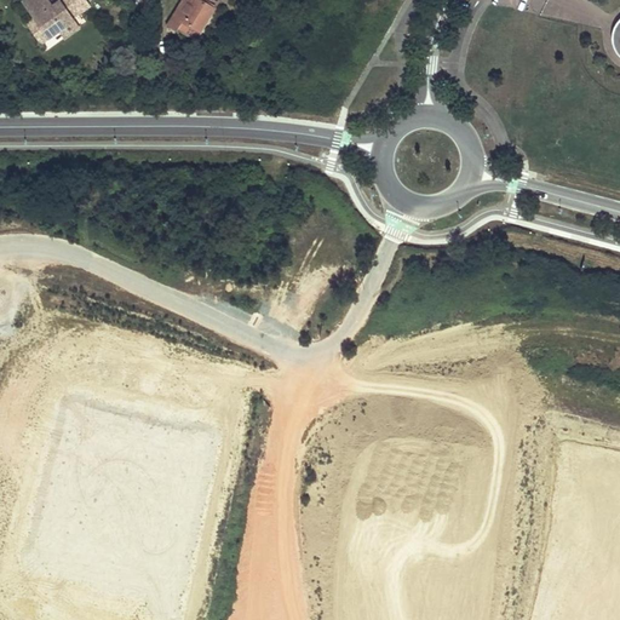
[(89,6),(82,0),(56,0),(57,1),(51,6),(49,3),(46,0),(22,0),(19,3),(32,19),(46,40),(58,30),(73,21),(70,19),(89,6)]
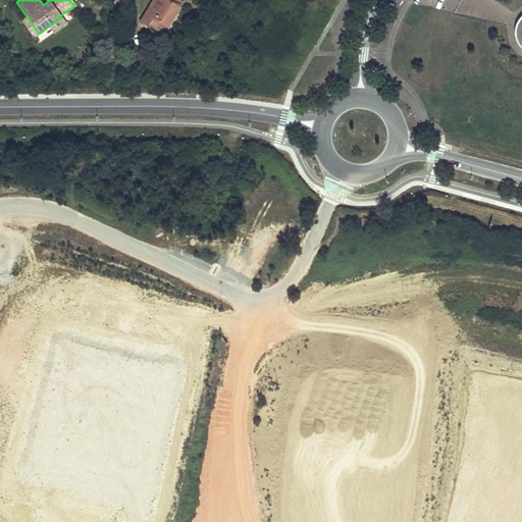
[(159,20),(166,25),(168,27),(183,2),(179,0),(154,0),(142,20),(155,29),(159,20)]
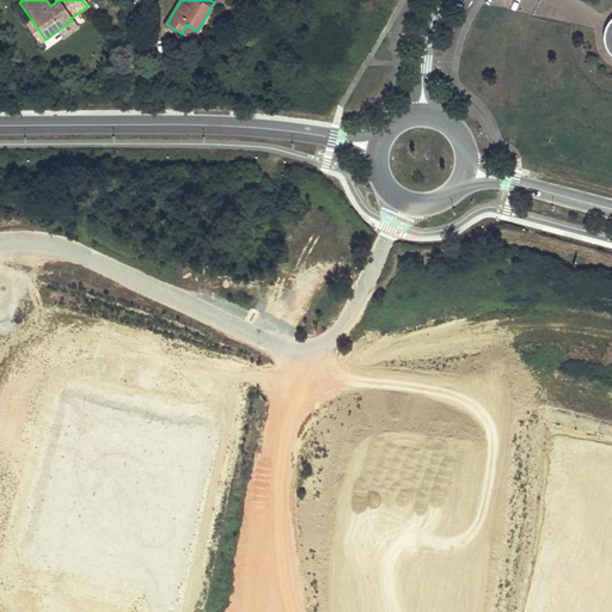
[(46,40),(31,19),(24,25),(38,44),(46,40)]
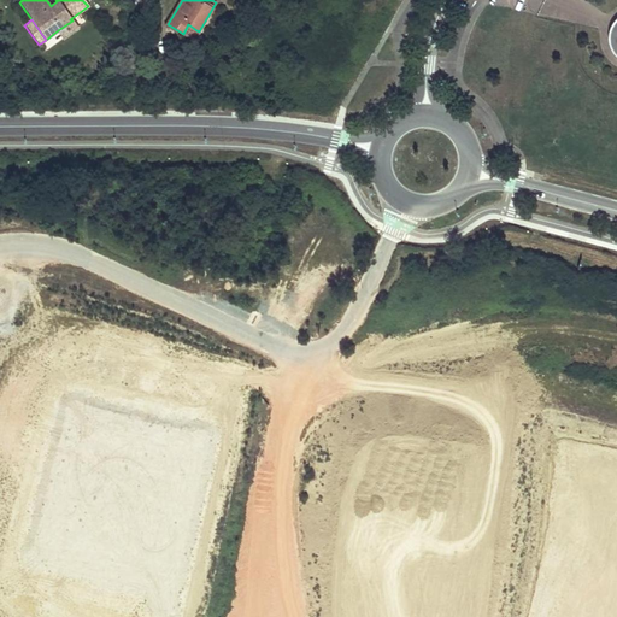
[(77,28),(72,21),(58,30),(64,37),(77,28)]
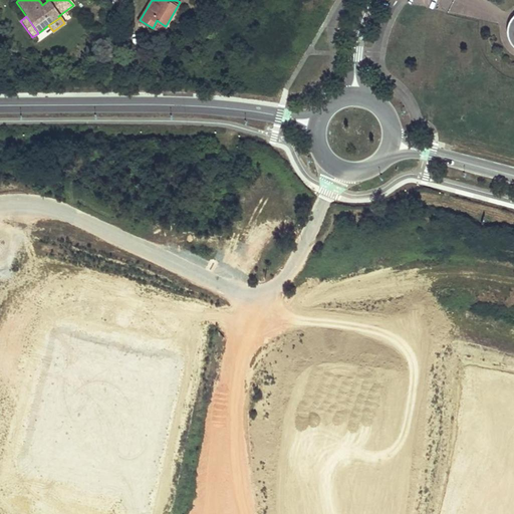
[(157,20),(153,28),(159,32),(164,25),(157,20)]
